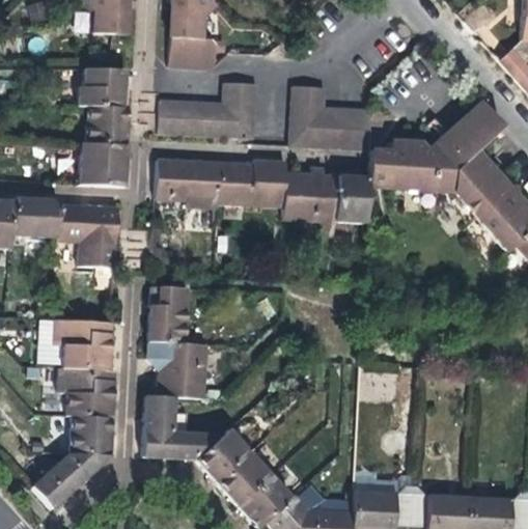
[(85,0),(94,8),(93,32),(127,33),(128,9),(128,0),(85,0)]
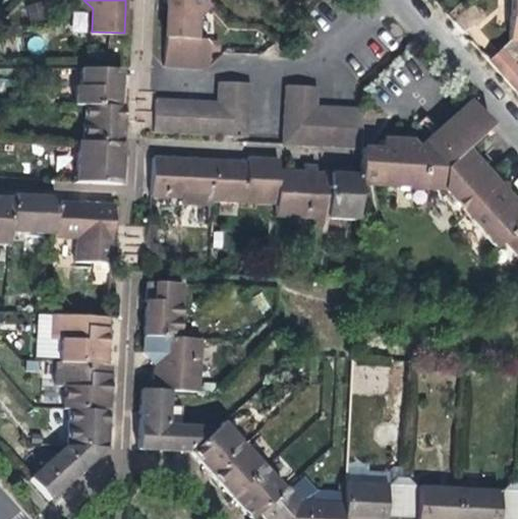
[(207,38),(198,38),(200,17),(214,6),(208,0),(167,0),(167,3),(164,37),(168,37),(166,66),(211,67),(211,44),(207,38)]
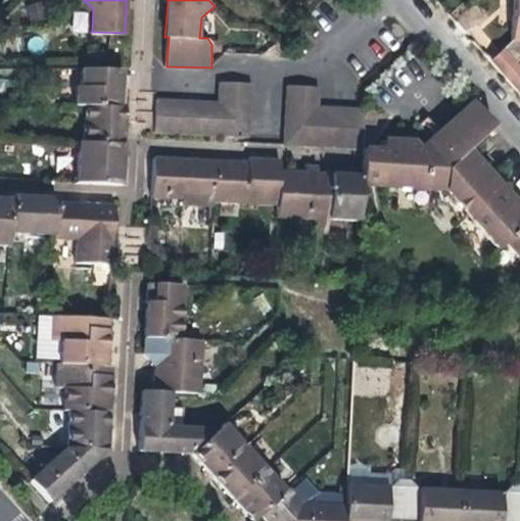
[(514,0),(513,39),(493,59),(519,89),(519,64),(517,62),(519,60),(519,0),(514,0)]
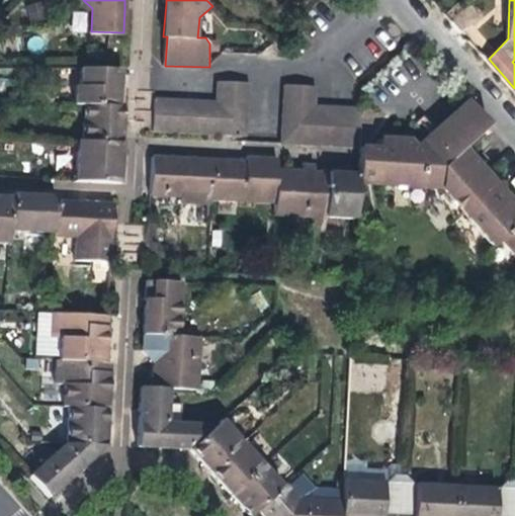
[(75,10),(74,30),(90,30),(90,10),(75,10)]
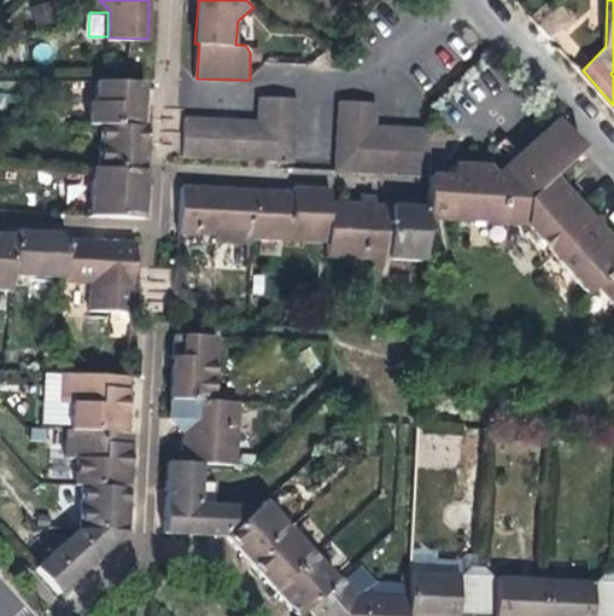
[(148,82),(100,80),(99,102),(94,100),(92,123),(105,123),(104,166),(95,167),(93,214),(146,216),(148,185),(151,141),(151,127),(145,127),(147,102),(148,82)]
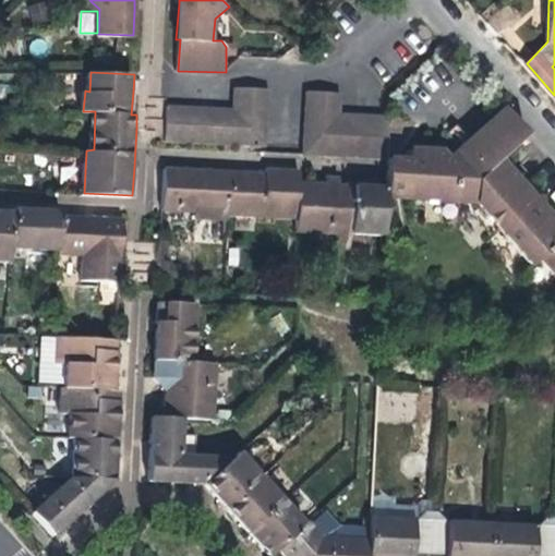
[(267,145),(269,109),(270,88),(236,86),(234,108),(169,106),(168,140),(232,143),(267,145)]
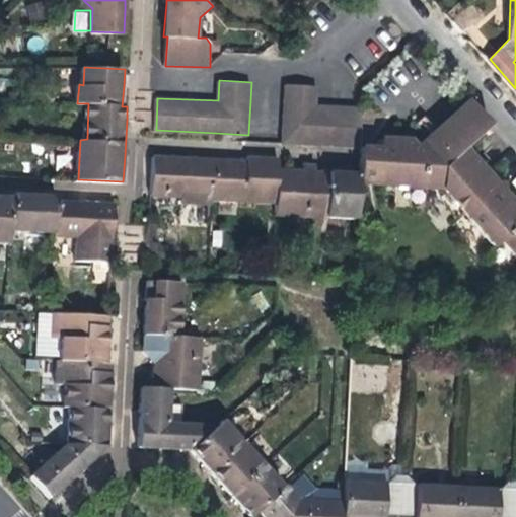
[(285,137),(314,139),(315,144),(363,147),(365,106),(318,104),(319,85),(287,84),(285,137)]
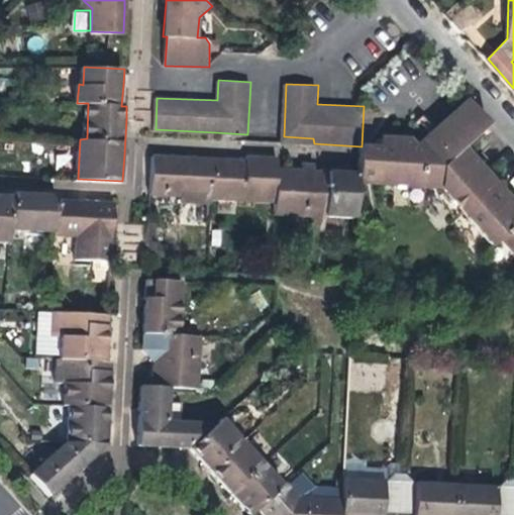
[(381,146),(362,146),(360,172),(360,183),(441,187),(493,245),(500,238),(513,254),(513,200),(502,187),(474,156),(466,145),(492,122),(482,111),(470,98),(417,142),(415,140),(413,138),(380,136),(381,146)]
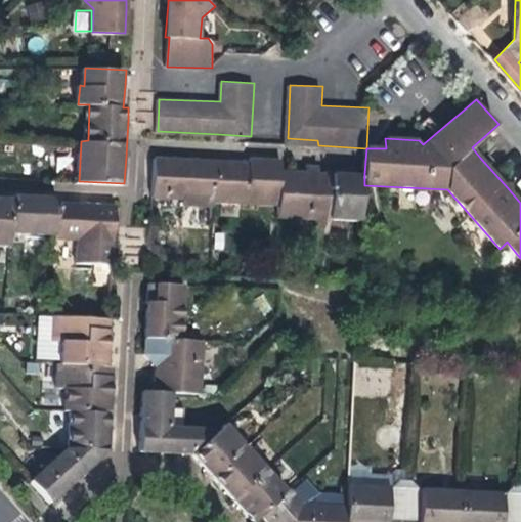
[(185,203),(215,204),(216,199),(280,202),(279,216),(318,217),(317,232),(331,233),(331,218),(362,219),(364,185),(364,174),(348,174),(319,173),(320,166),(308,165),(307,172),(297,172),(283,171),(283,160),(251,158),(251,163),(230,162),(174,159),(156,158),(155,196),(185,197),(185,203)]
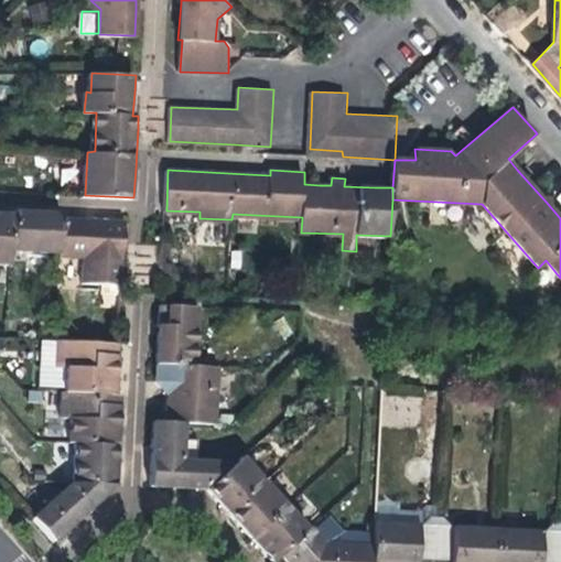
[(0,262),(12,263),(13,249),(62,250),(61,257),(84,257),(83,281),(122,283),(127,219),(64,216),(64,212),(14,208),(14,213),(0,212),(0,262)]
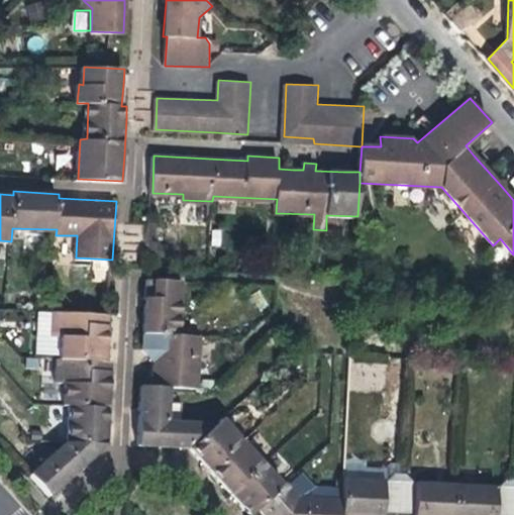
[(153,364),(152,386),(142,385),(140,407),(139,427),(138,443),(161,444),(191,446),(198,454),(220,479),(236,497),(252,514),(260,508),(266,514),(342,514),(343,497),(302,494),(289,480),(285,484),(223,417),(216,422),(169,420),(171,387),(193,388),(196,337),(180,336),(183,282),(147,280),(146,303),(143,349),(150,359),(153,364)]
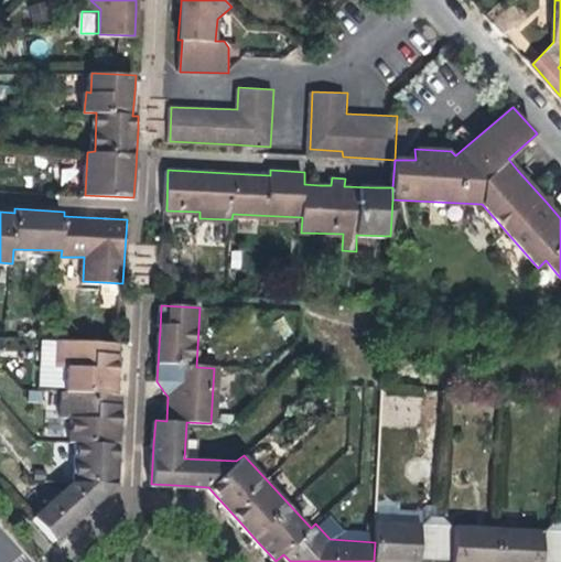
[(79,518),(119,483),(120,464),(121,443),(121,425),(123,393),(117,392),(118,363),(119,342),(58,338),(58,364),(68,364),(67,390),(63,390),(62,417),(72,418),(71,441),(77,441),(76,481),(34,517),(55,540),(79,518)]
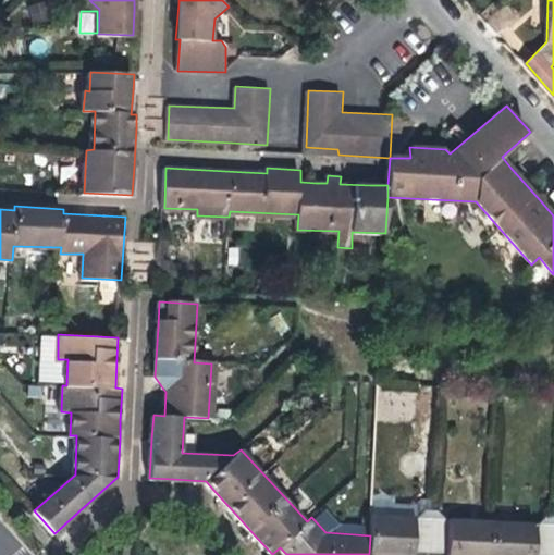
[(372,513),(370,535),(369,554),(414,554),(415,551),(430,551),(447,552),(446,554),(553,554),(553,514),(548,514),(540,521),(444,517),(439,508),(428,508),(418,516),(372,513)]
